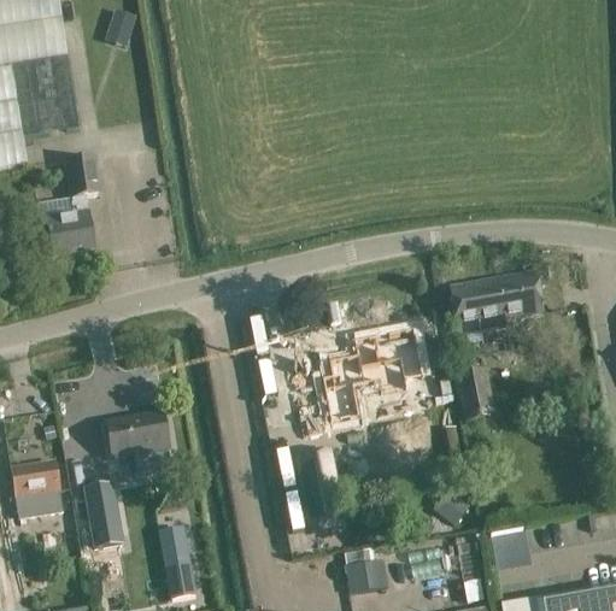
[(0,0),(0,62),(68,52),(59,0),(0,0)]
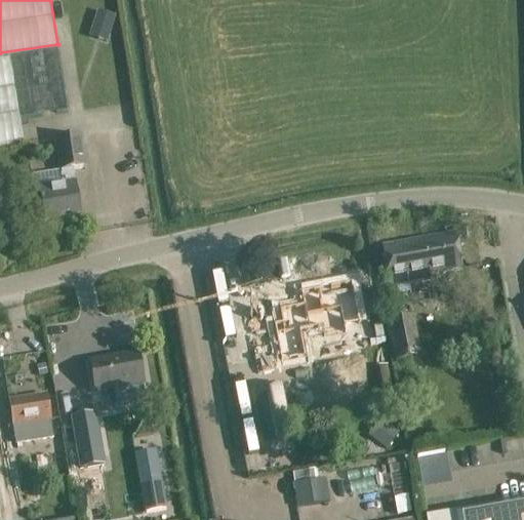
[(98,6),(89,32),(108,38),(116,12),(98,6)]
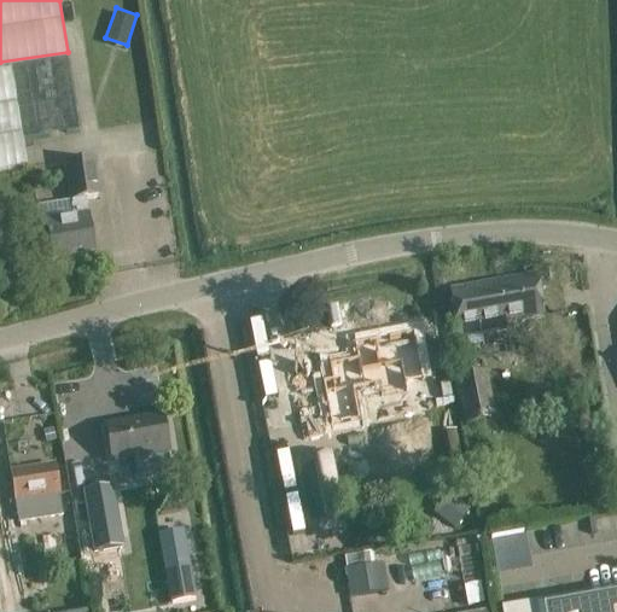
[(11,62),(0,63),(0,169),(28,164),(11,62)]
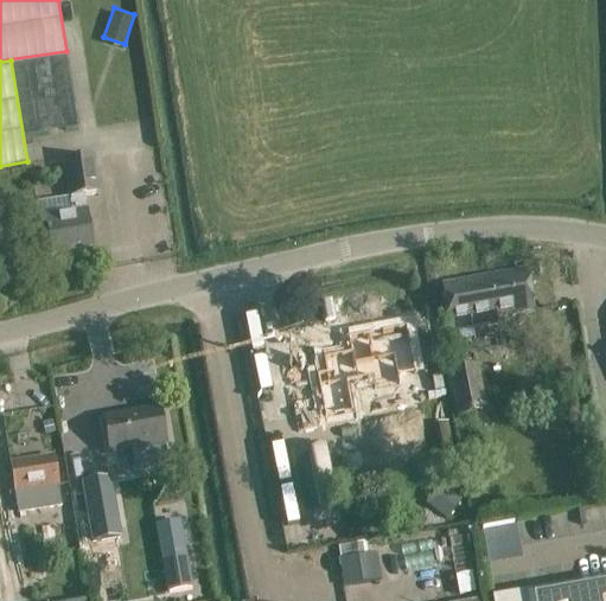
[(74,209),(45,213),(51,249),(95,242),(85,191),(100,189),(94,151),(65,155),(72,197),(71,197),(74,209)]
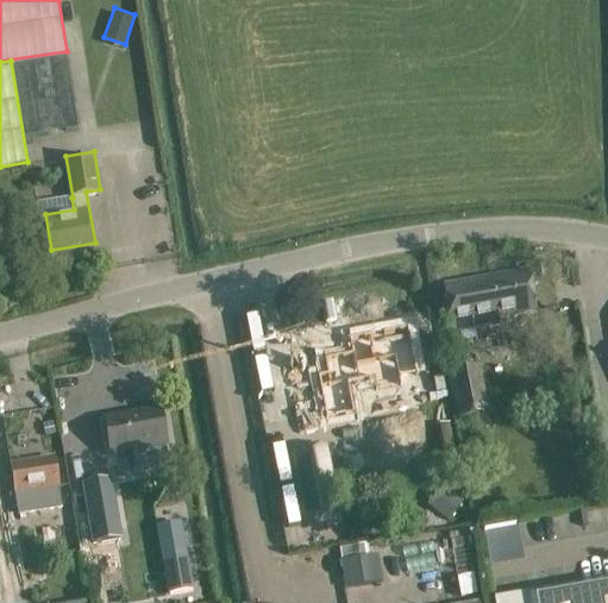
[(444,281),(449,305),(453,330),(457,328),(459,339),(477,335),(476,325),(505,320),(502,312),(538,305),(531,265),(444,281)]
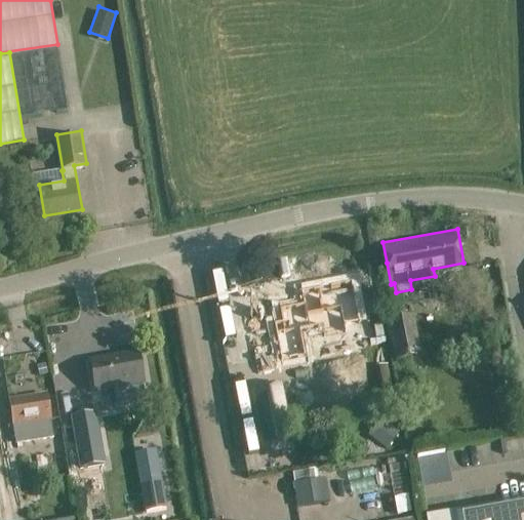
[(348,330),(338,332),(336,332),(333,319),(356,315),(351,285),(304,293),(310,324),(321,322),(330,373),(355,368),(348,330)]
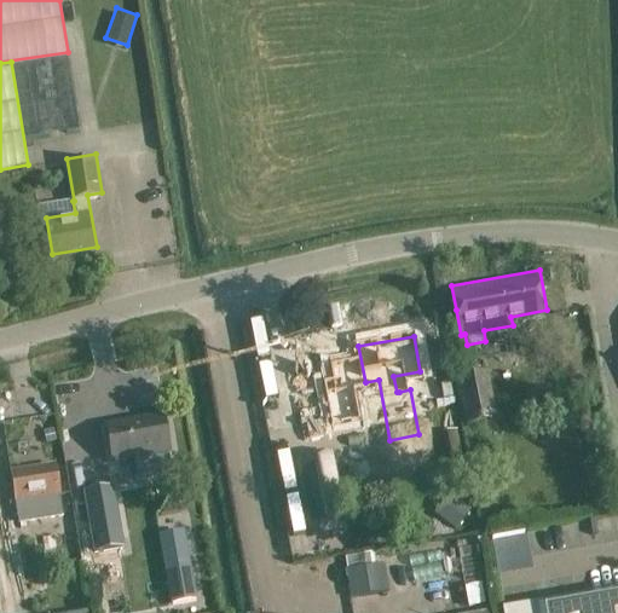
[(458,375),(467,421),(497,415),(490,370),(458,375)]
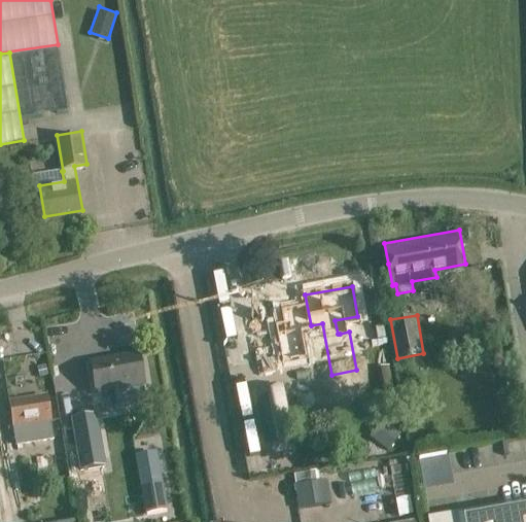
[(92,359),(95,379),(97,388),(113,385),(117,406),(148,401),(145,380),(139,350),(92,359)]
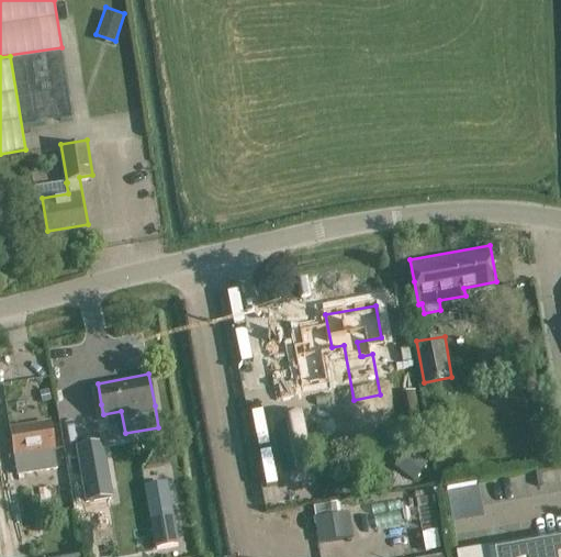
[(416,387),(403,389),(408,425),(422,423),(416,387)]
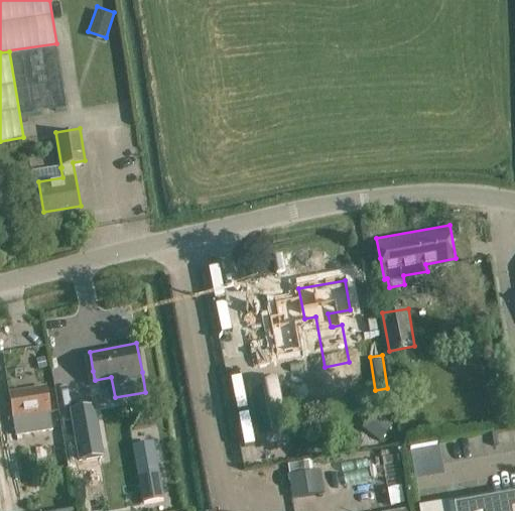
[(260,439),(285,435),(278,375),(250,380),(260,439)]
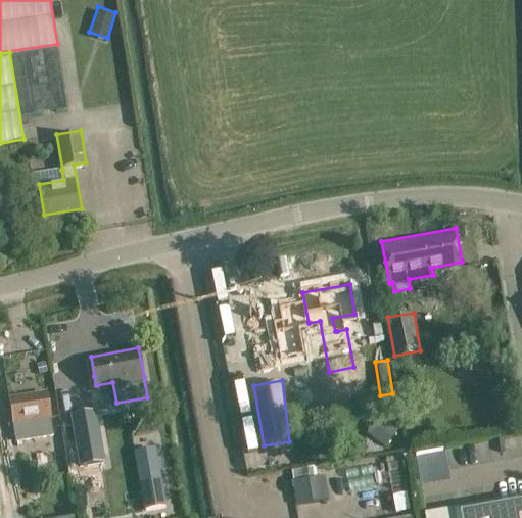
[(47,390),(10,396),(13,419),(51,414),(47,390)]
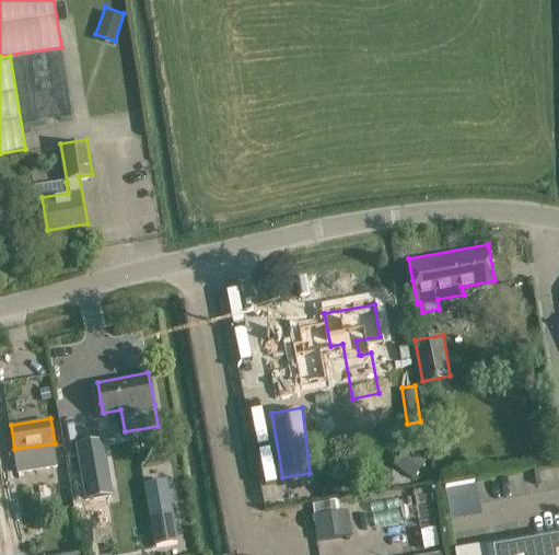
[(102,439),(77,443),(86,495),(112,490),(102,439)]
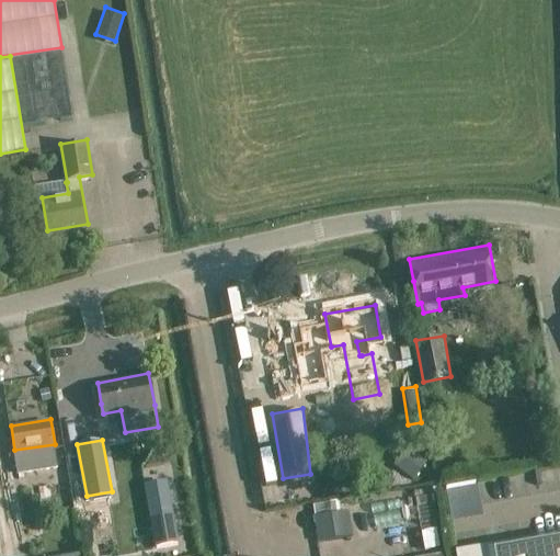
[(176,467),(161,469),(169,507),(183,505),(176,467)]
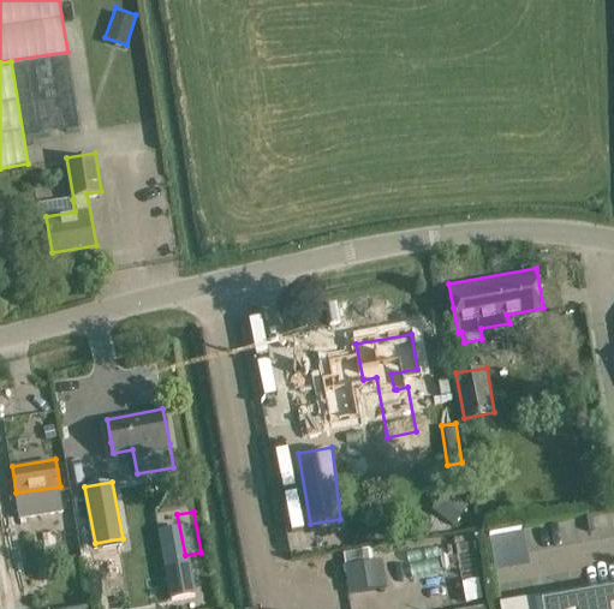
[(349,589),(387,581),(382,555),(344,562),(349,589)]
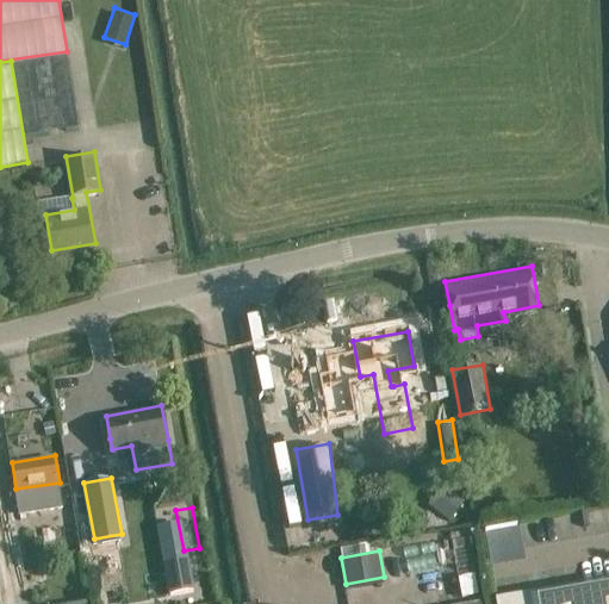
[(530,603),(608,603),(608,576),(529,591),(530,603)]
